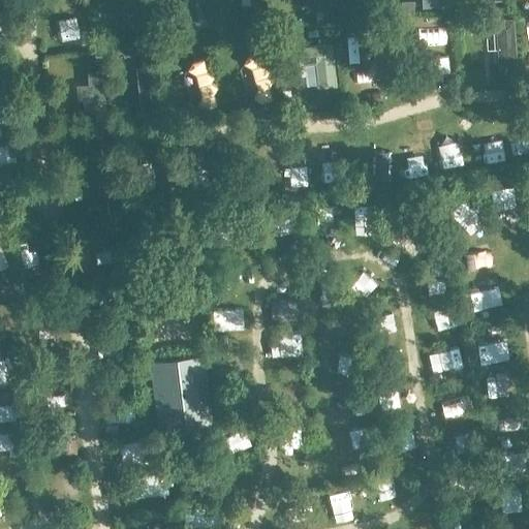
[(73,0),(75,23),(71,24),(72,36),(91,34),(88,0),(73,0)]
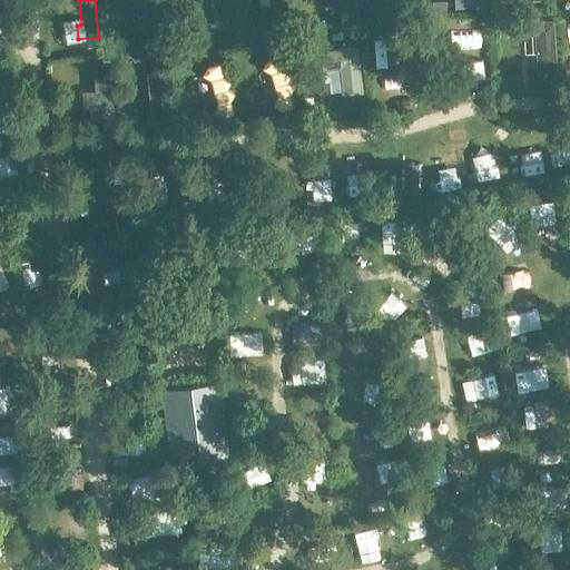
[(161,32),(157,0),(141,0),(146,33),(161,32)]
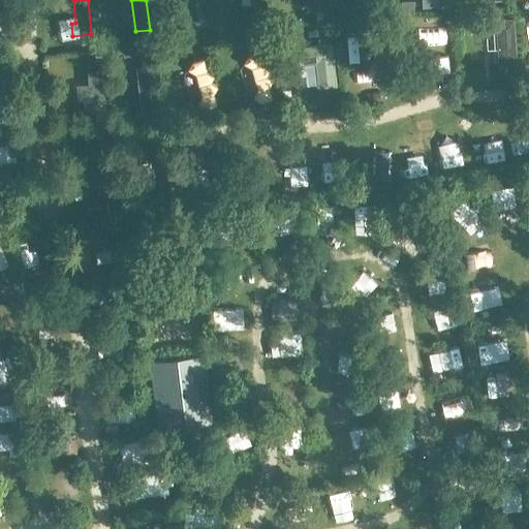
[(181,0),(183,22),(209,20),(207,0),(181,0)]
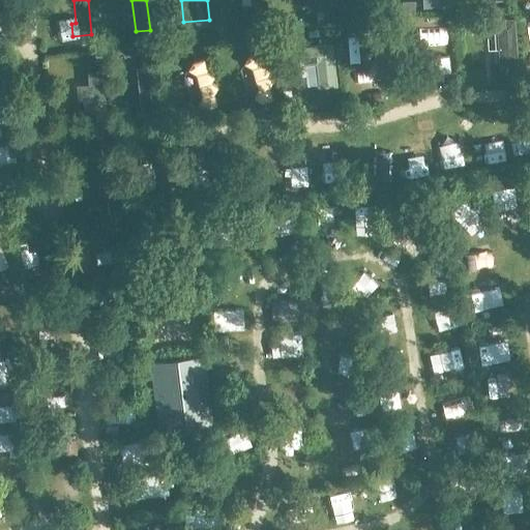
[(251,0),(253,6),(244,7),(245,19),(254,18),(254,20),(269,18),(266,0),(251,0)]
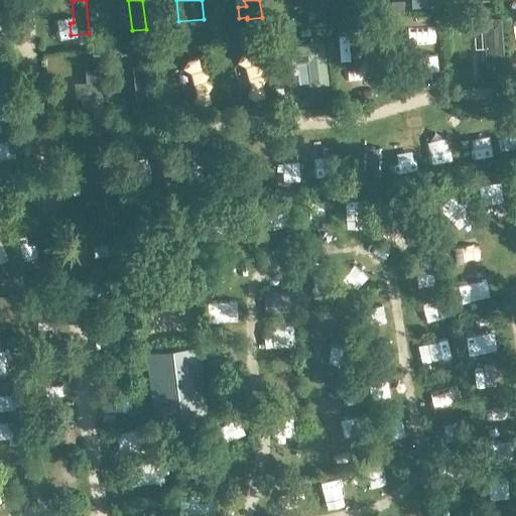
[(313,0),(292,0),(294,7),(300,6),(300,11),(314,9),(313,0)]
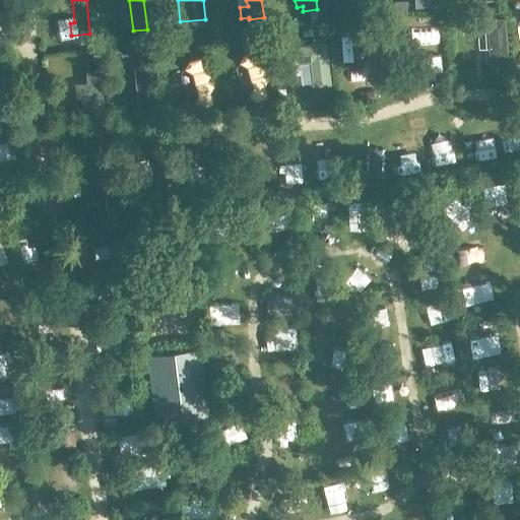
[(432,9),(431,0),(414,0),(415,10),(432,9)]
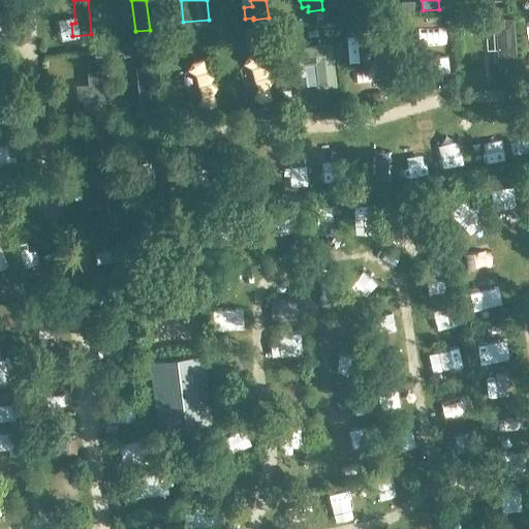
[(498,30),(499,50),(500,66),(517,65),(515,20),(498,20),(498,30)]
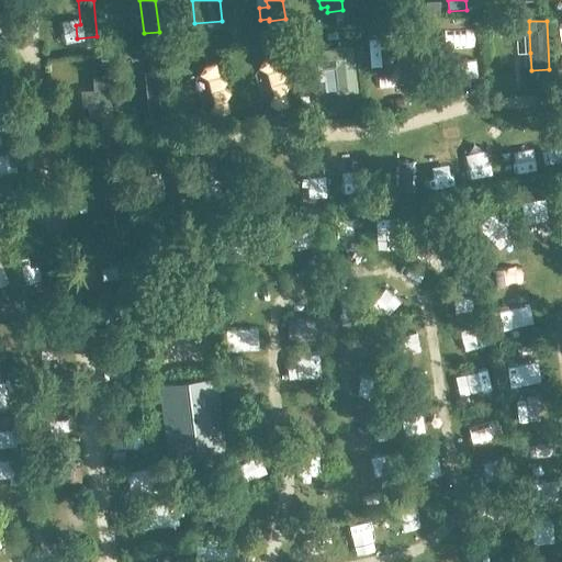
[(369,52),(392,52),(392,34),(370,34),(369,52)]
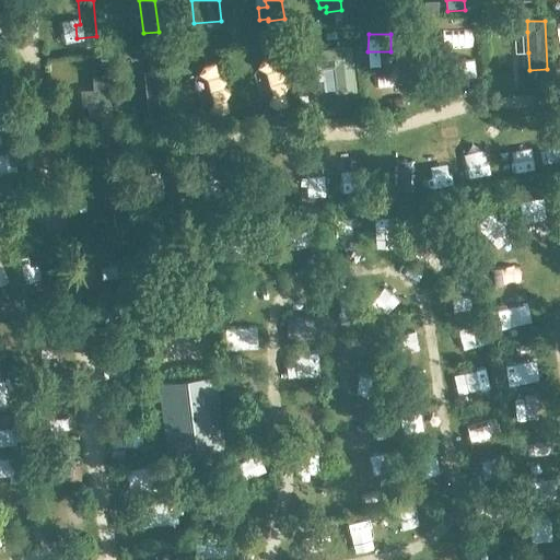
[(339,92),(354,91),(350,48),(316,51),(317,67),(324,67),(336,66),(338,88),(339,92)]
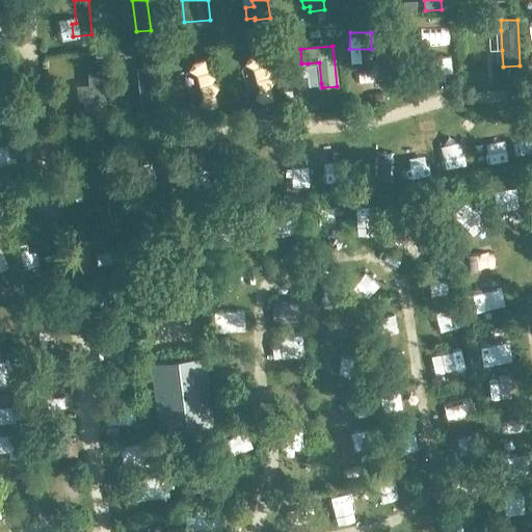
[(160,118),(156,69),(154,69),(151,68),(144,68),(142,70),(139,71),(143,120),(160,118)]
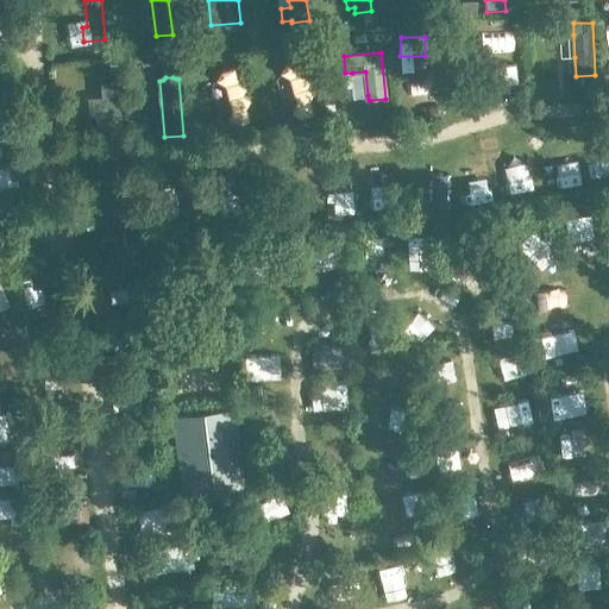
[(102,117),(96,117),(96,129),(104,129),(104,136),(121,135),(119,83),(101,85),(102,117)]
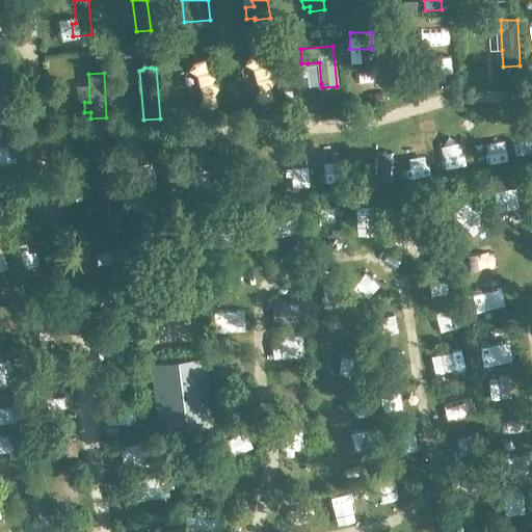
[(469,173),(458,144),(444,150),(454,178),(469,173)]
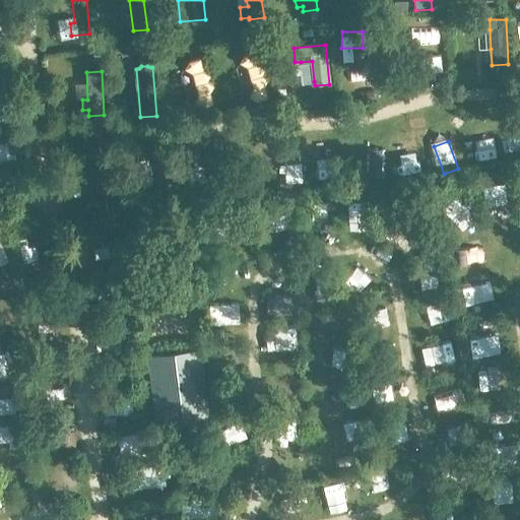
[(482,192),(485,217),(505,214),(502,189),(482,192)]
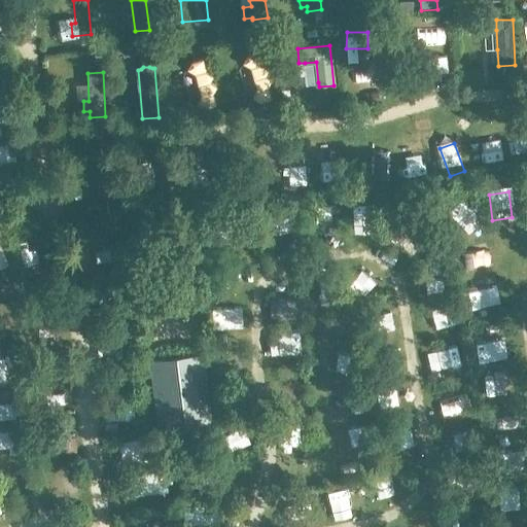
[(285,243),(287,215),(273,214),(271,242),(285,243)]
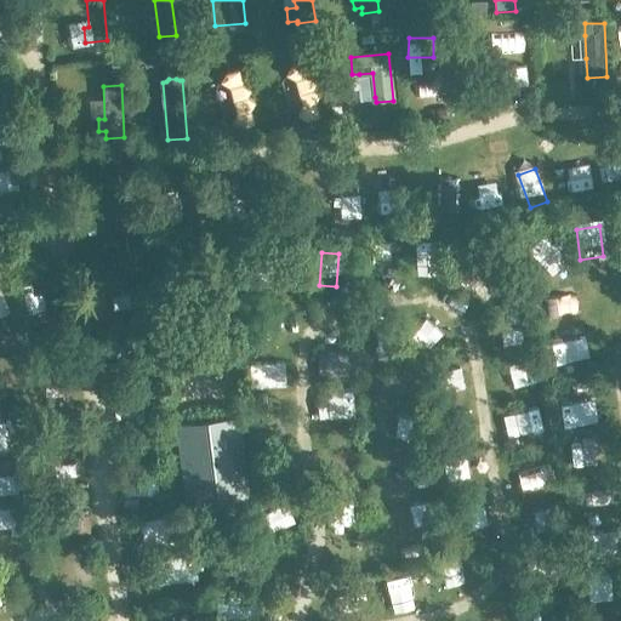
[(541,298),(546,329),(570,325),(565,295),(541,298)]
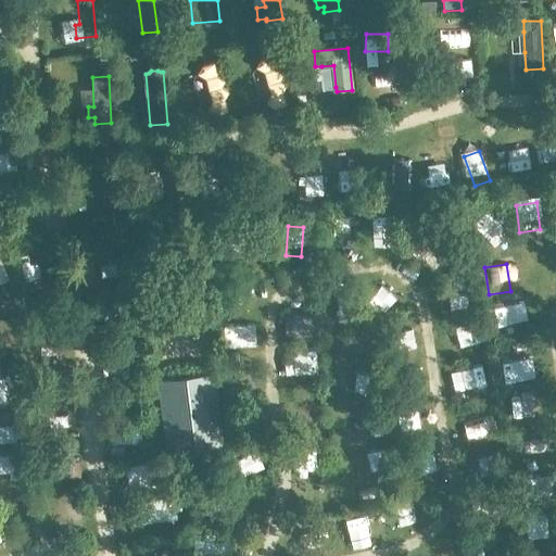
[(508,307),(489,314),(497,337),(517,329),(508,307)]
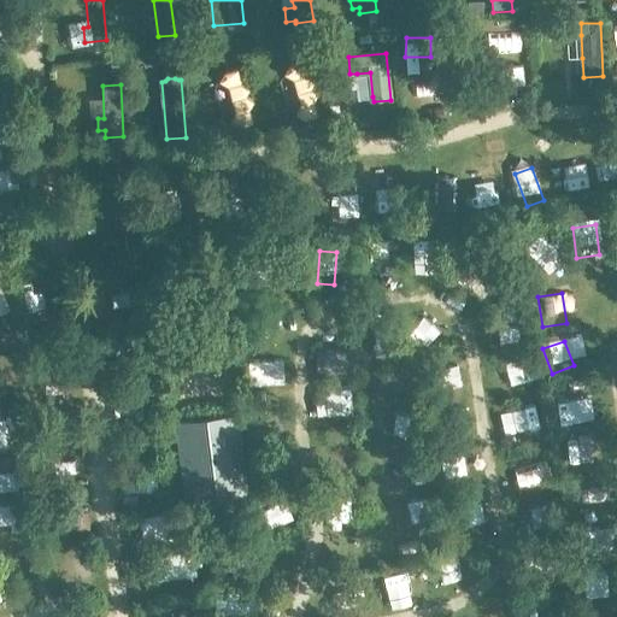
[(327,386),(350,380),(342,352),(319,358),(327,386)]
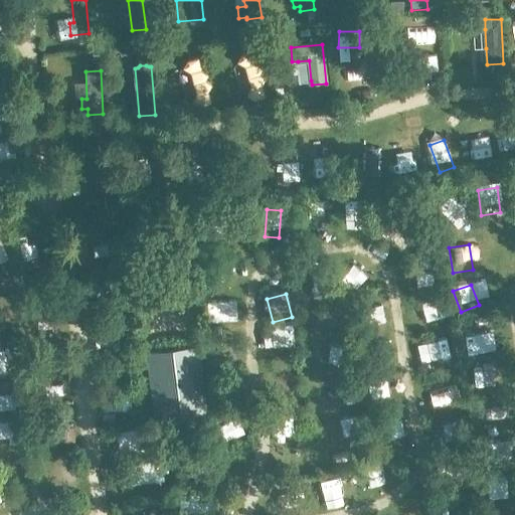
[(156,420),(207,414),(199,348),(148,354),(156,420)]
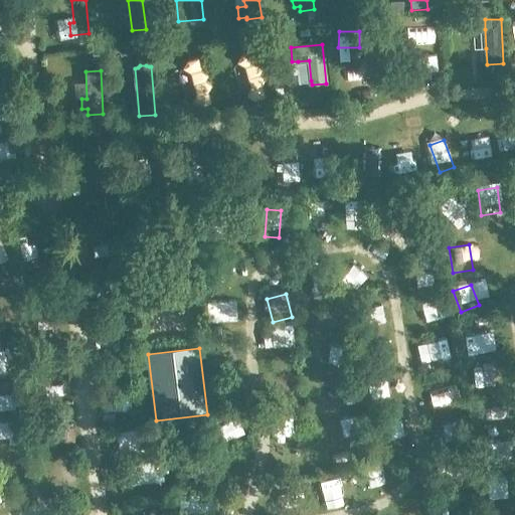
[(332,385),(333,407),(351,406),(350,385),(332,385)]
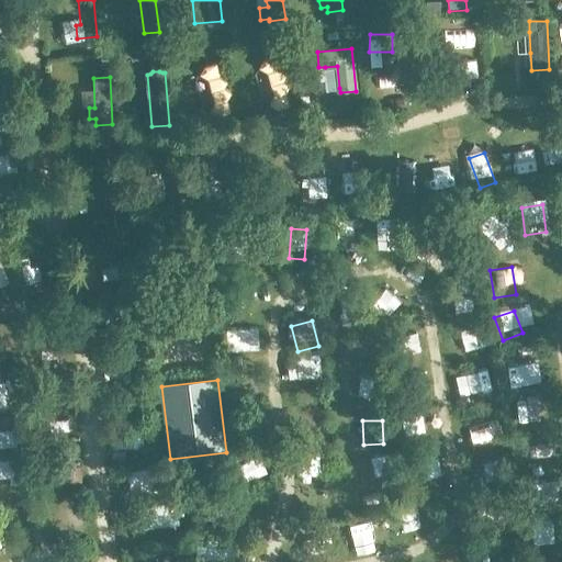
[(407,508),(413,535),(431,530),(425,504),(407,508)]
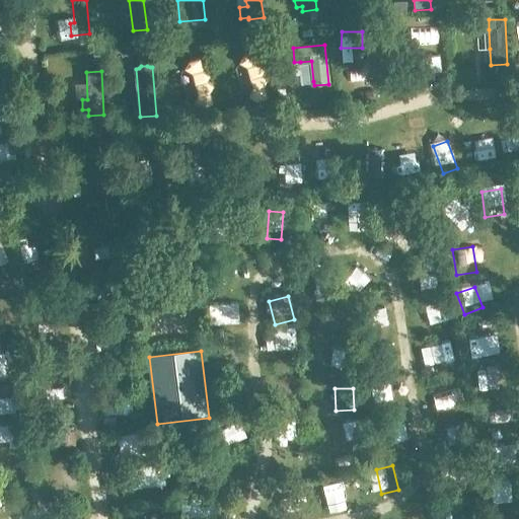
[(328,505),(351,501),(347,480),(324,485),(328,505)]
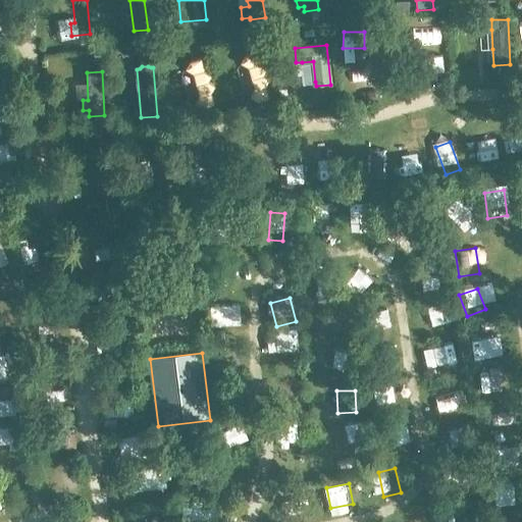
[(157,521),(153,512),(134,521),(157,521)]
